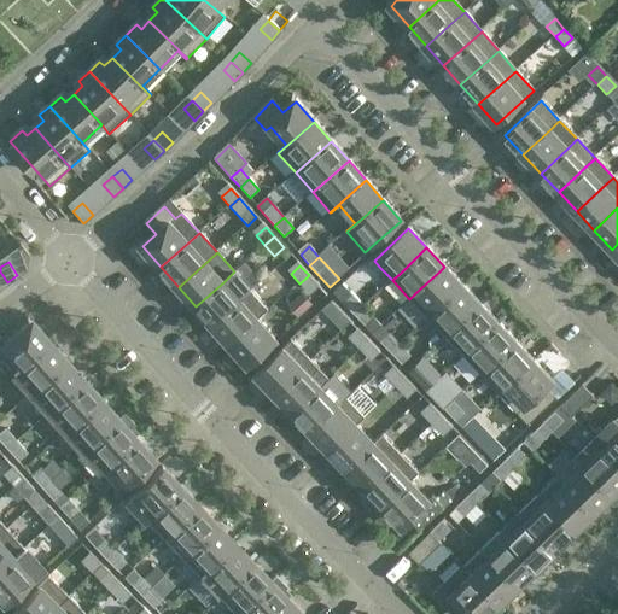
[(439,272),(418,291),(436,310),(456,291),(462,286),(444,267),(439,272)]
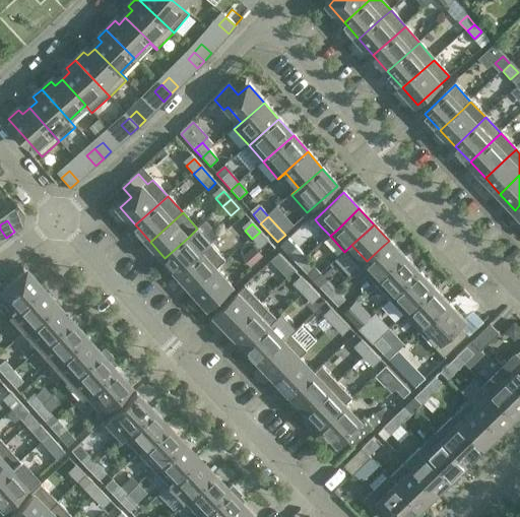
[(197,229),(188,238),(165,258),(180,274),(202,254),(211,246),(213,244),(198,228),(197,229)]
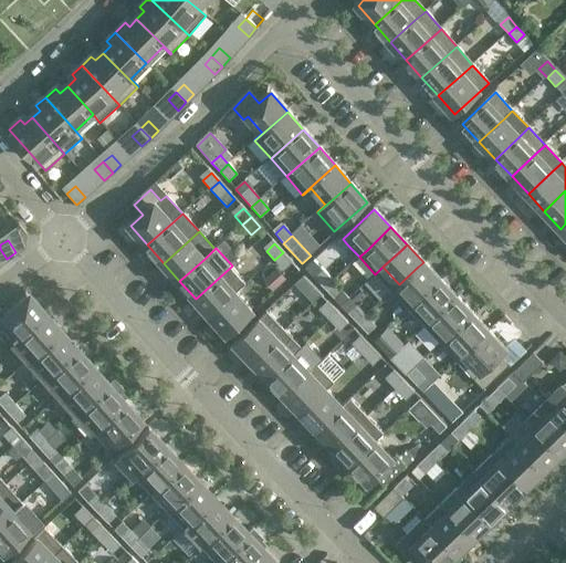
[(292,263),(283,252),(274,260),(283,271),(292,263)]
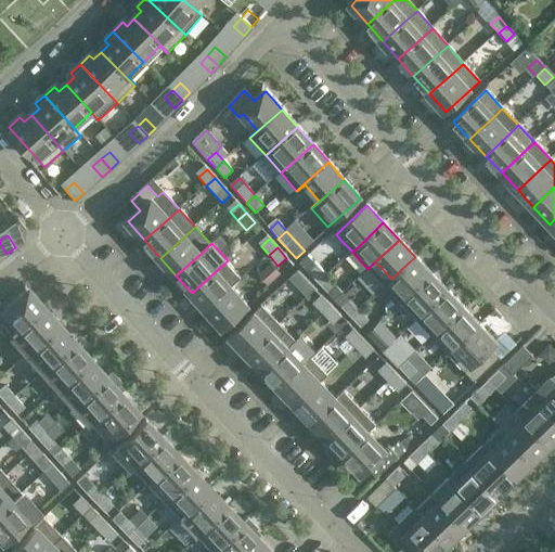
[(318,284),(326,276),(308,256),(299,265),(318,284)]
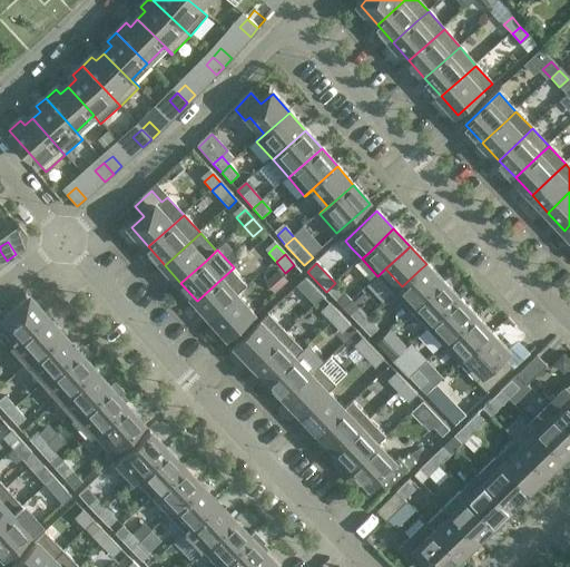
[(436,287),(443,282),(426,264),(421,269),(402,286),(394,294),(411,312),(436,287)]
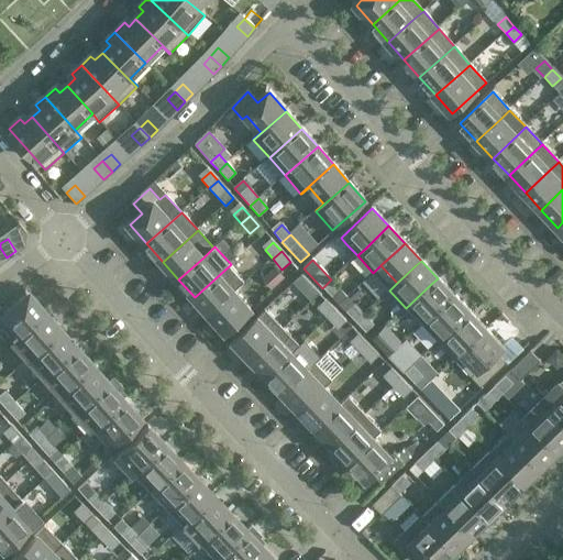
[(210,315),(234,293),(244,284),(229,266),(219,275),(195,297),(210,315)]
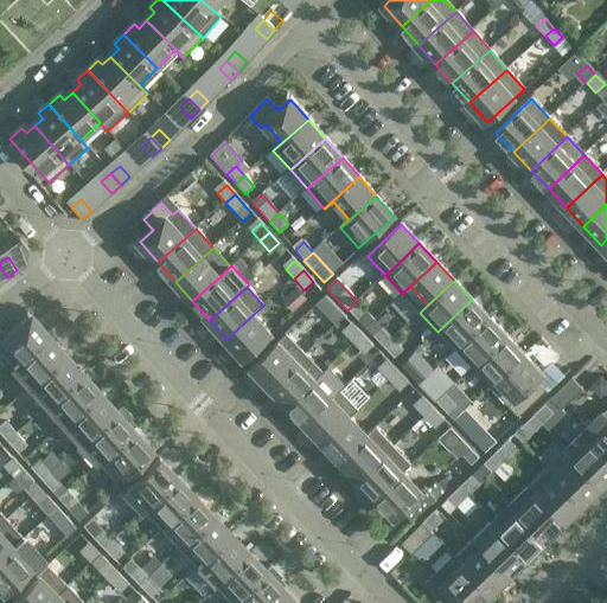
[(288,300),(296,308),(306,301),(298,292),(288,300)]
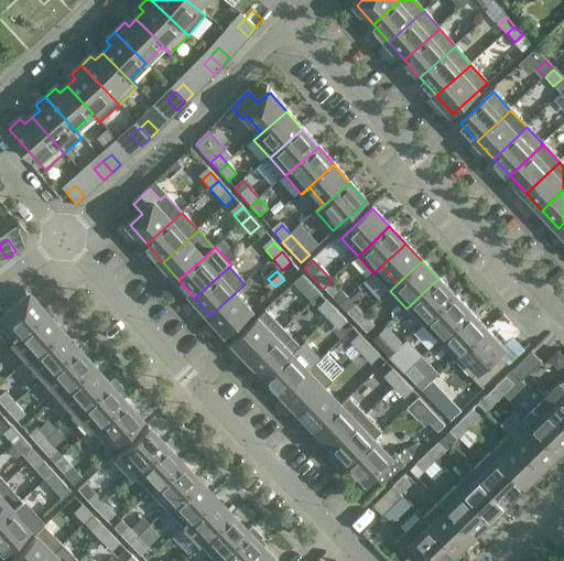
[(448,301),(454,295),(438,279),(432,284),(407,309),(423,325),(448,301)]
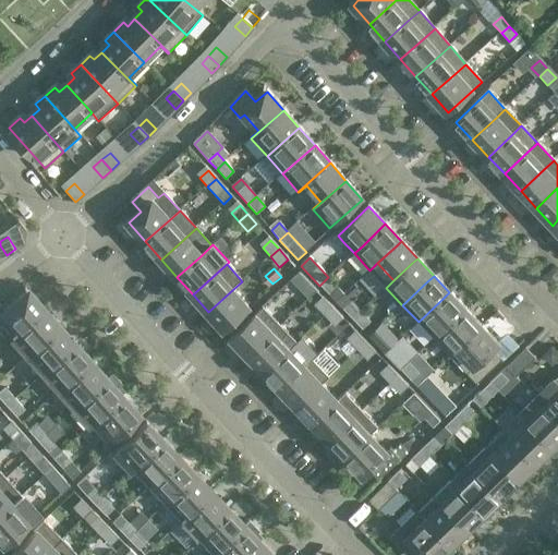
[(336,302),(344,294),(328,277),(319,286),(336,302)]
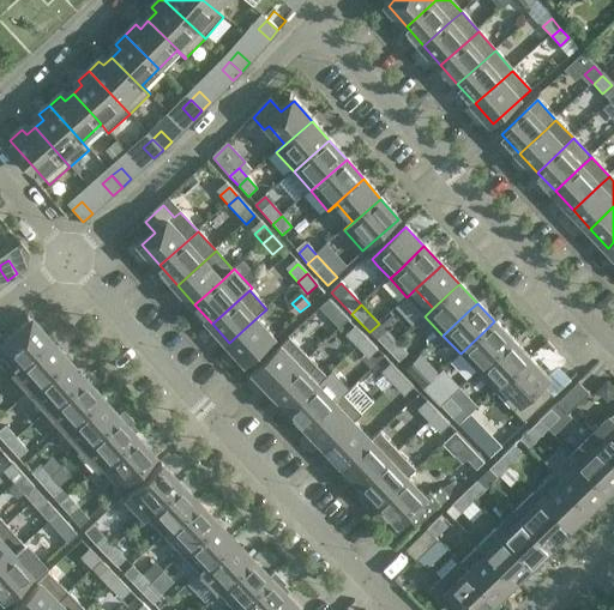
[(339,312),(330,320),(339,330),(349,321),(339,312)]
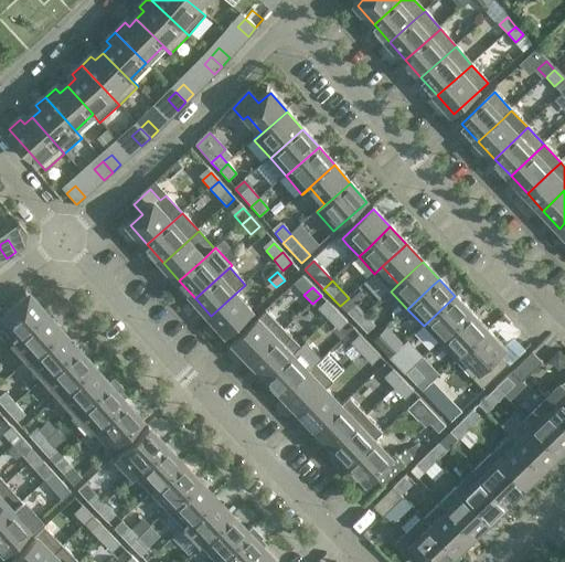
[(252,313),(235,294),(211,316),(227,335),(252,313)]
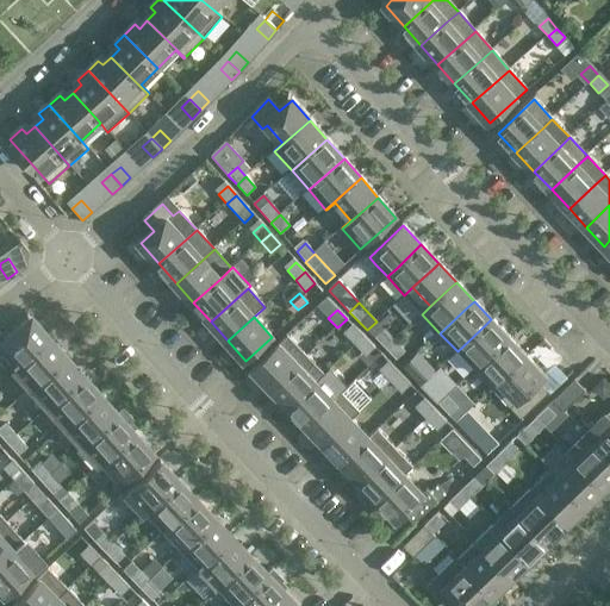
[(0,355),(13,369),(48,338),(30,318),(5,341),(0,335),(0,355)]
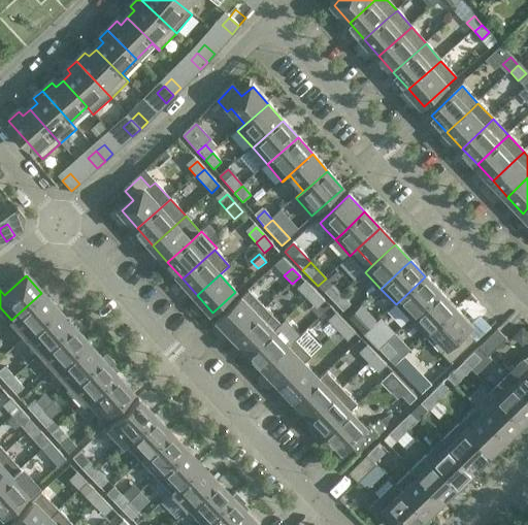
[(435,298),(440,293),(425,276),(420,282),(396,304),(401,310),(411,321),(435,298)]
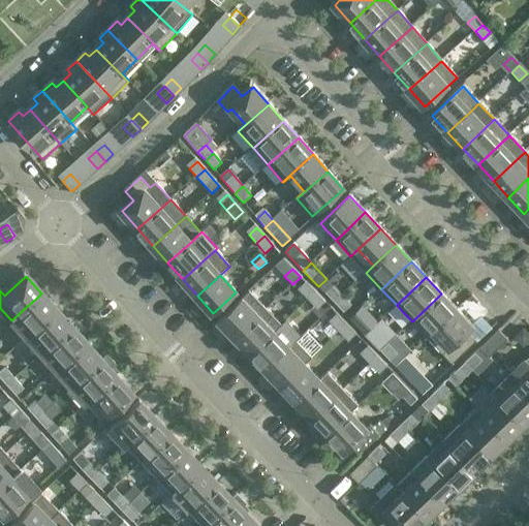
[(334,303),(342,296),(327,279),(318,286),(334,303)]
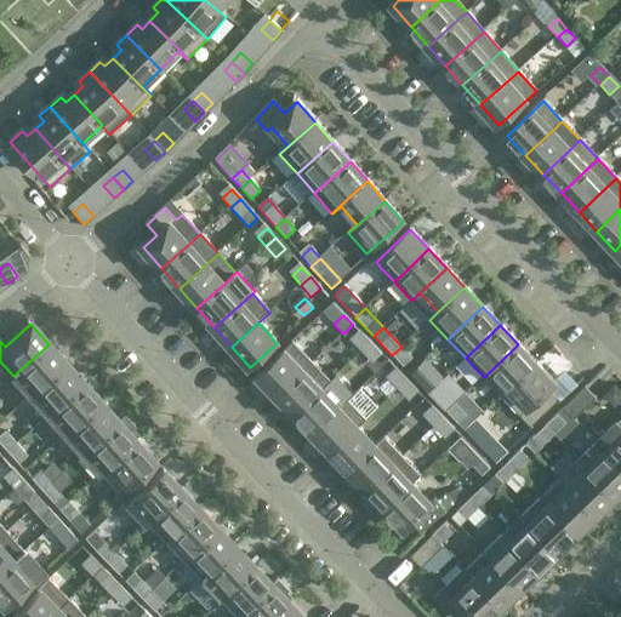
[(371,343),(362,333),(352,343),(362,353),(371,343)]
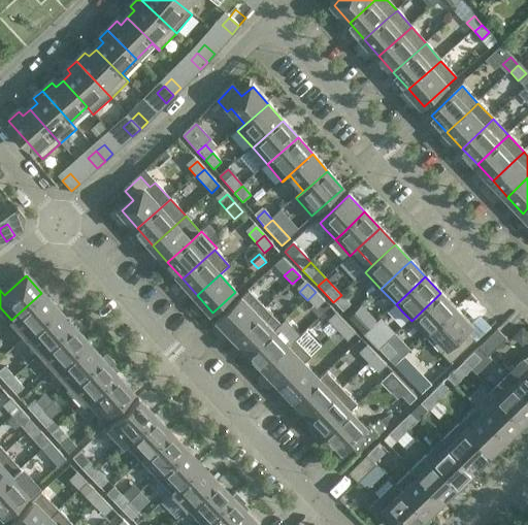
[(236,337),(266,309),(250,292),(220,321),(236,337)]
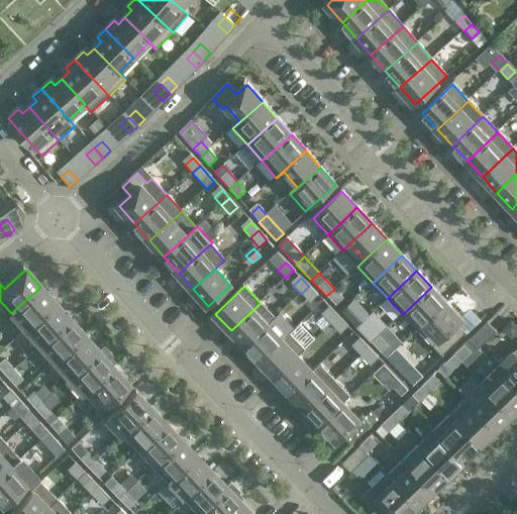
[(310,302),(317,295),(309,286),(301,294),(310,302)]
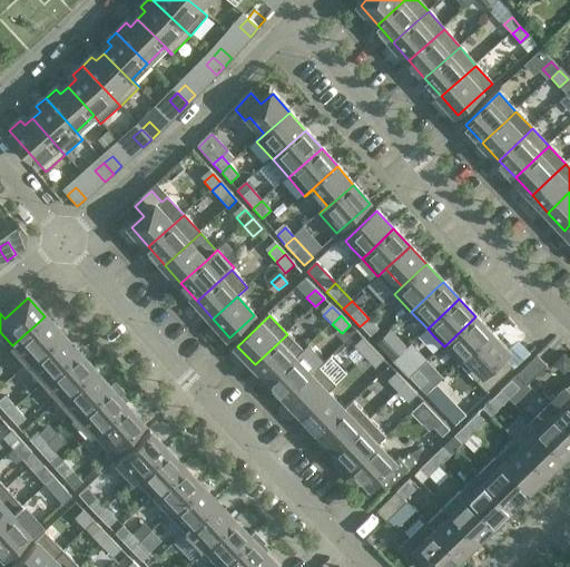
[(45,316),(12,345),(28,363),(61,334),(45,316)]
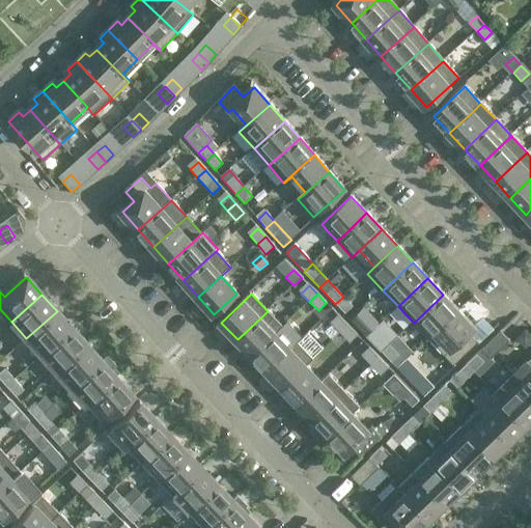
[(438,300),(414,323),(428,339),(458,311),(443,295),(438,300)]
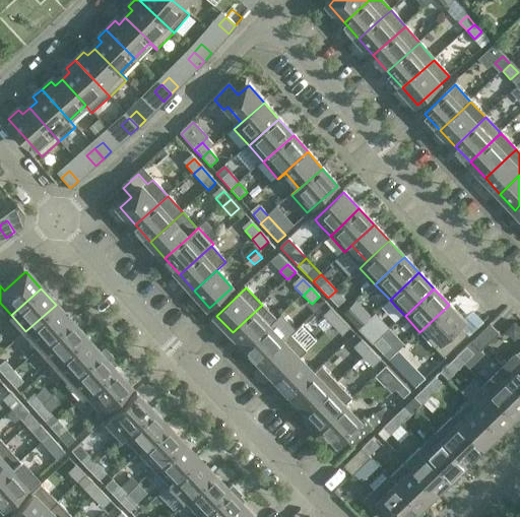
[(345,300),(336,291),(328,298),(337,307),(345,300)]
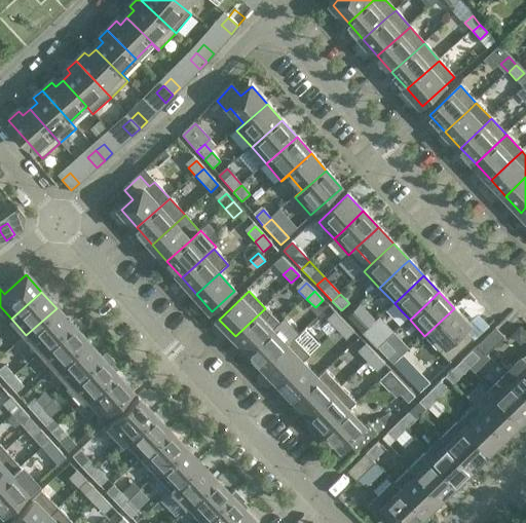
[(57,308),(26,335),(40,351),(71,325),(57,308)]
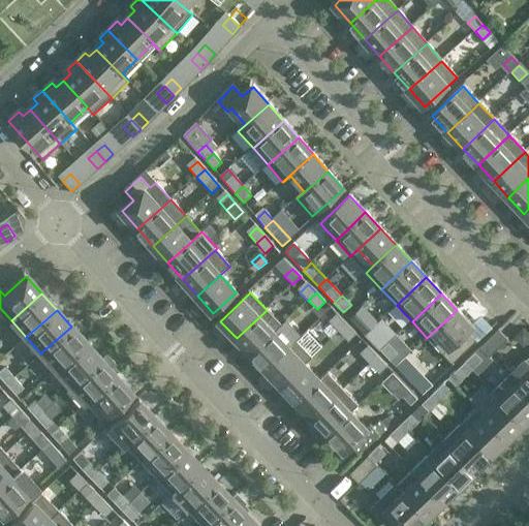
[(252,354),(274,333),(281,326),(267,310),(237,338),(252,354)]
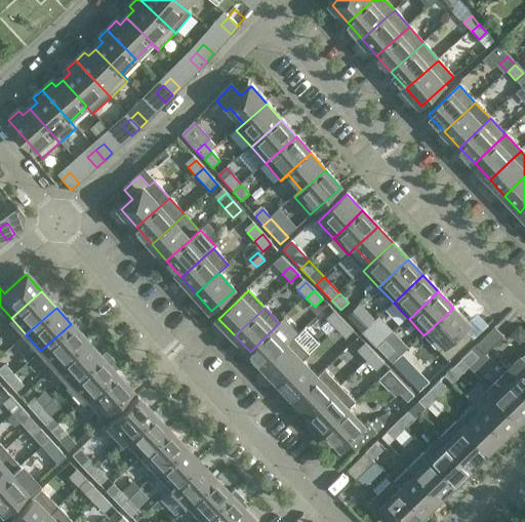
[(453,308),(423,335),(449,362),(473,339),(463,330),(470,325),(453,308)]
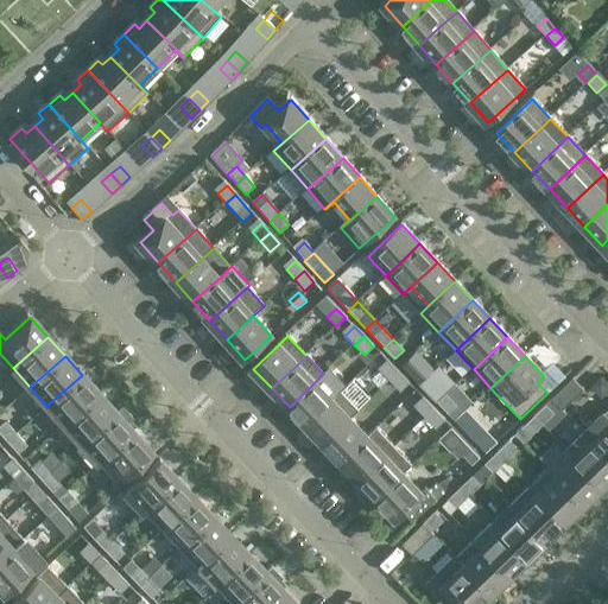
[(399,374),(390,363),(380,373),(390,382),(399,374)]
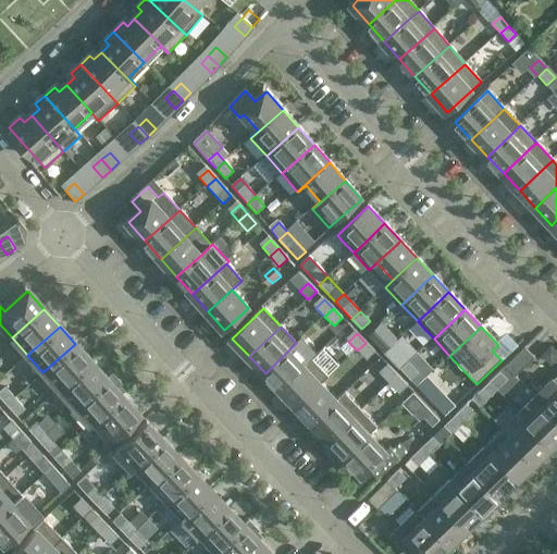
[(384,353),(393,345),(384,336),(376,344),(384,353)]
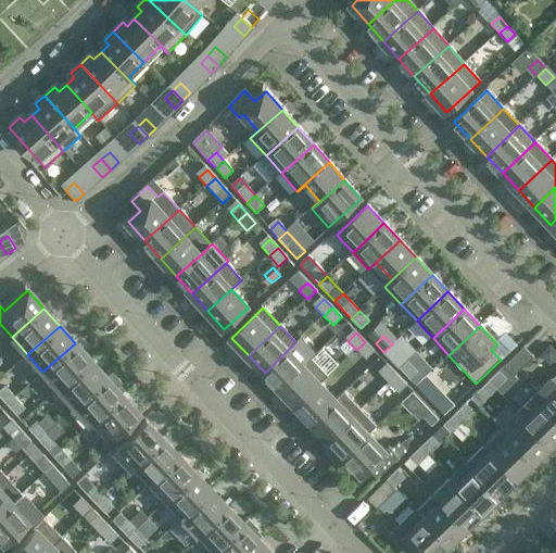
[(374,351),(365,342),(356,350),(365,360),(374,351)]
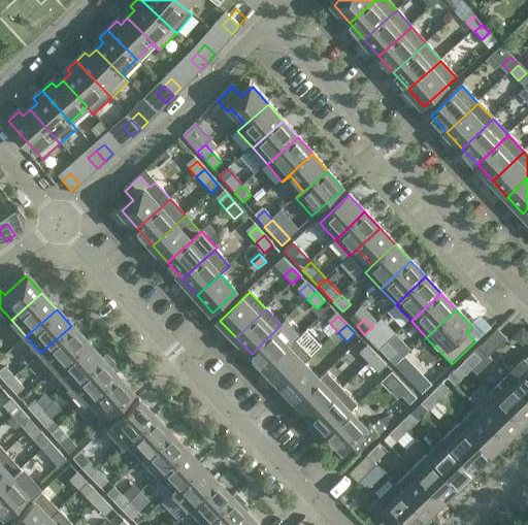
[(71,326),(40,353),(56,370),(86,342),(71,326)]
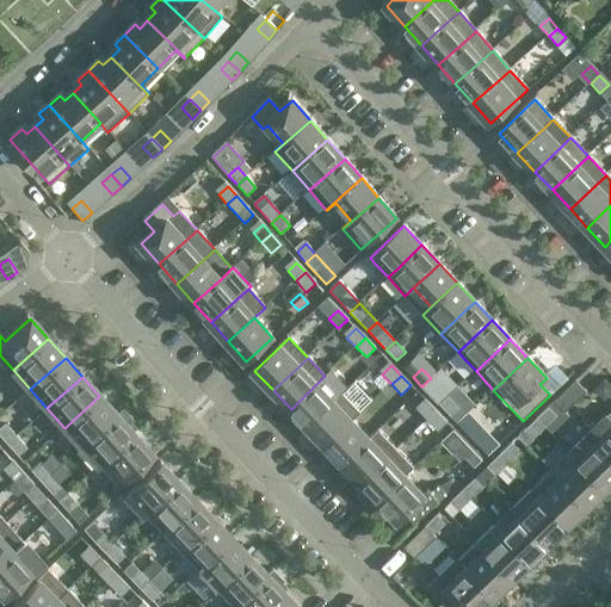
[(442,389),(431,378),(421,386),(432,397),(442,389)]
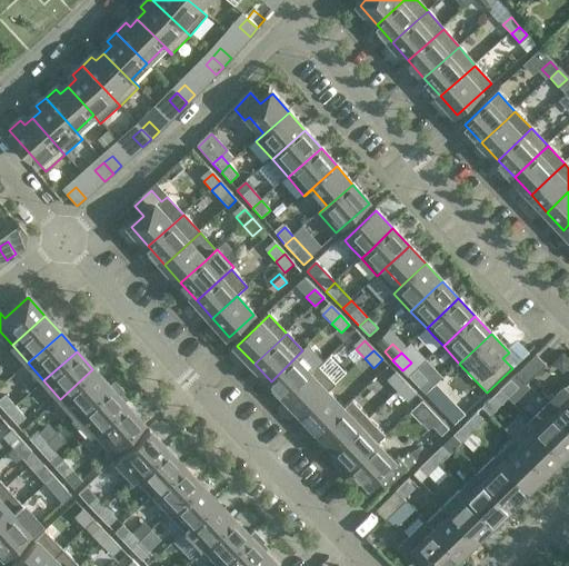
[(547,366),(537,356),(517,375),(527,386),(547,366)]
